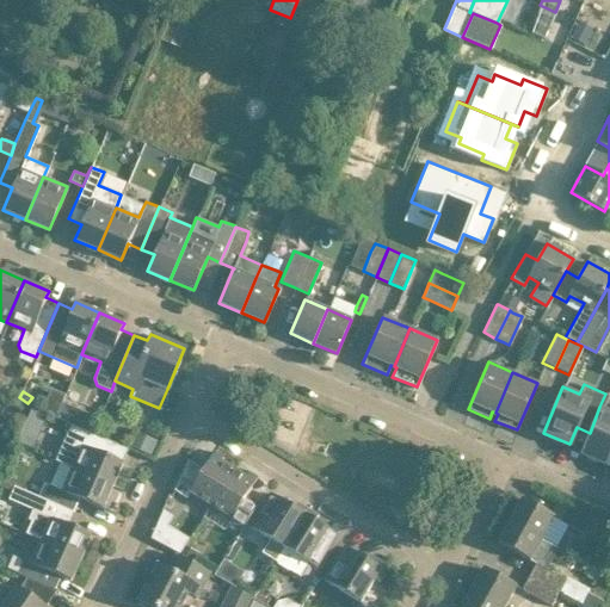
[(45,413),(31,407),(25,419),(41,426),(45,413)]
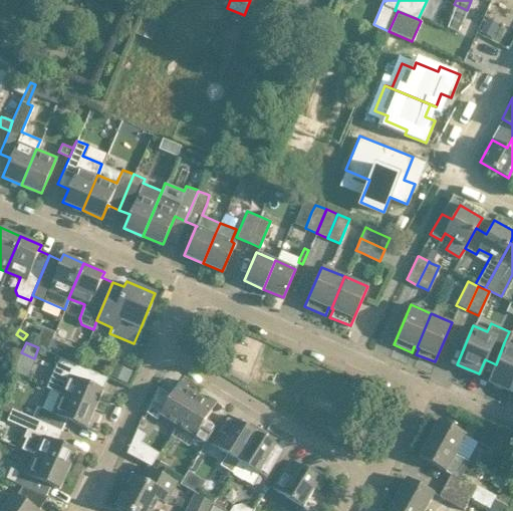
[(496,364),(488,381),(511,391),(512,385),(512,346),(504,342),(496,364)]
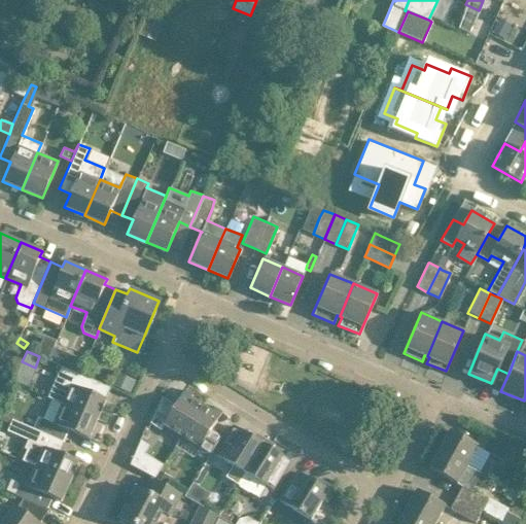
[(67,369),(75,372),(78,373),(84,359),(73,354),(67,369)]
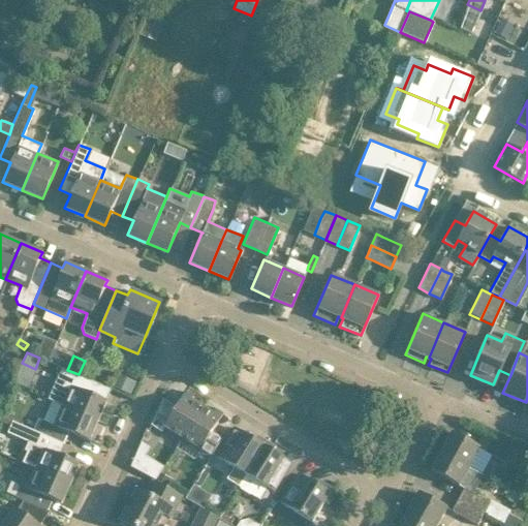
[(61,404),(96,420),(105,400),(70,384),(75,373),(61,367),(48,398),(61,404)]
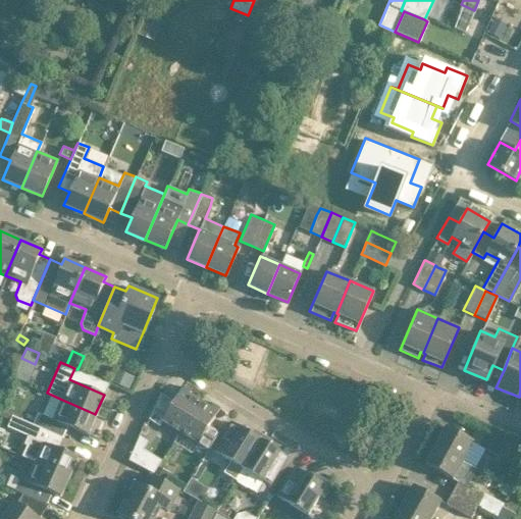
[(162,419),(179,430),(199,400),(188,393),(190,390),(183,384),(173,400),(159,392),(148,418),(158,424),(162,419)]
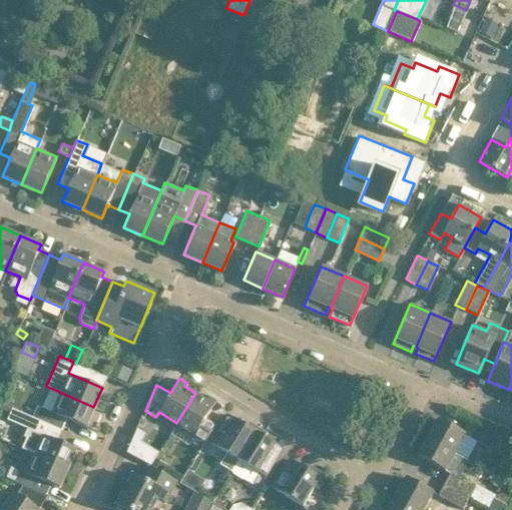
[(93,407),(59,392),(51,411),(36,405),(31,416),(41,420),(61,429),(66,418),(85,426),(93,407)]
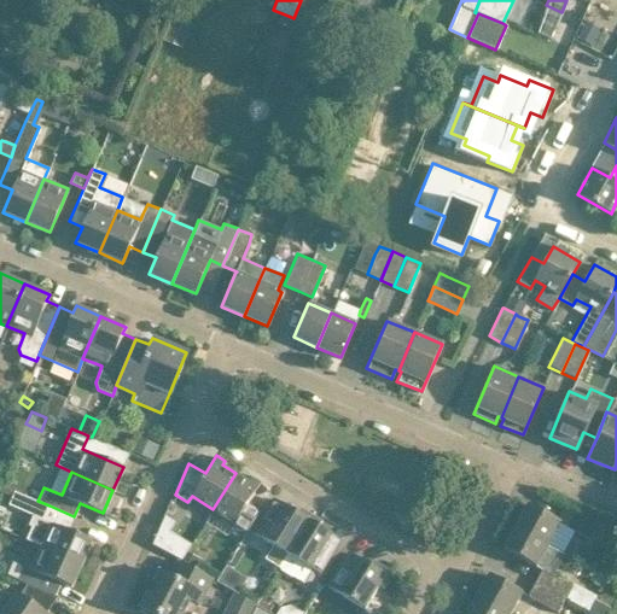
[(243,537),(248,528),(261,508),(248,500),(260,481),(251,477),(249,480),(236,473),(213,509),(234,522),(230,528),(243,537)]
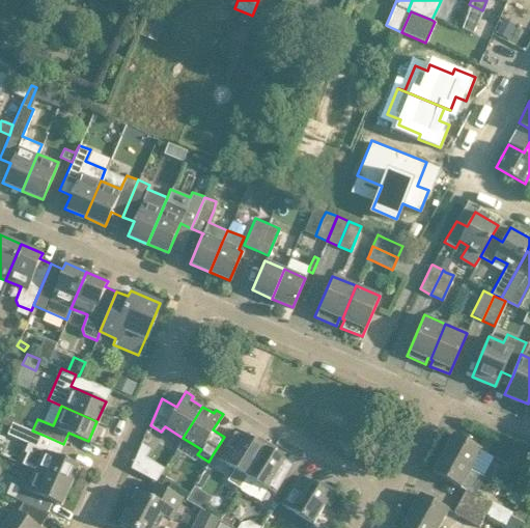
[(22,463),(34,469),(70,484),(78,465),(58,456),(63,444),(43,435),(32,431),(11,421),(6,434),(28,443),(24,450),(27,452),(22,463)]
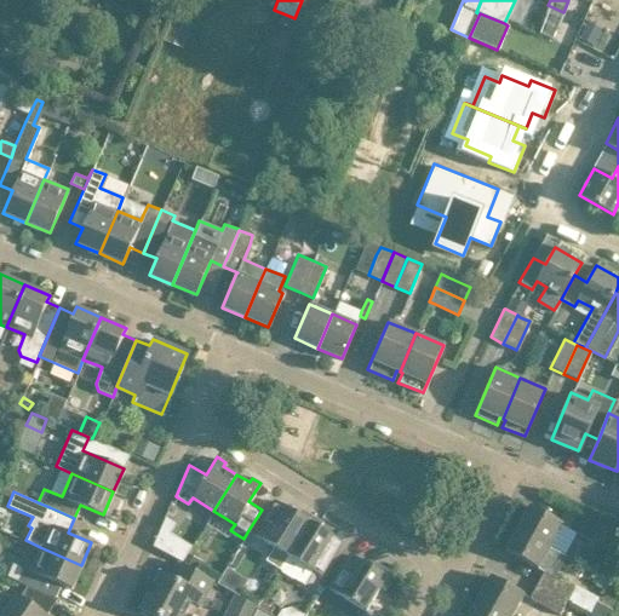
[(252,533),(273,546),(264,559),(280,569),(313,516),(302,510),(298,514),(274,499),(252,533)]
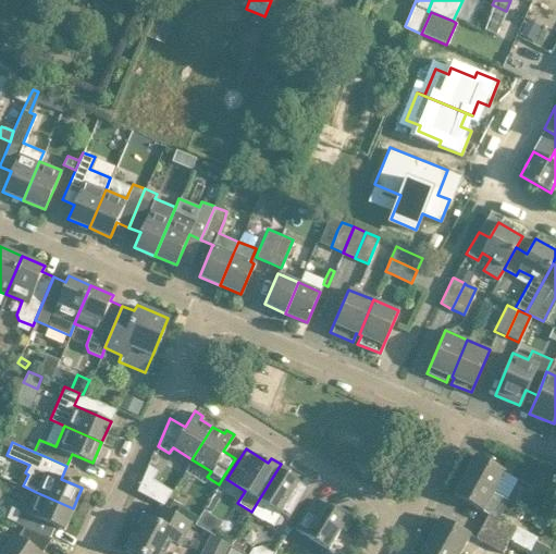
[(504,470),(494,465),(474,454),(464,475),(493,490),(504,470)]
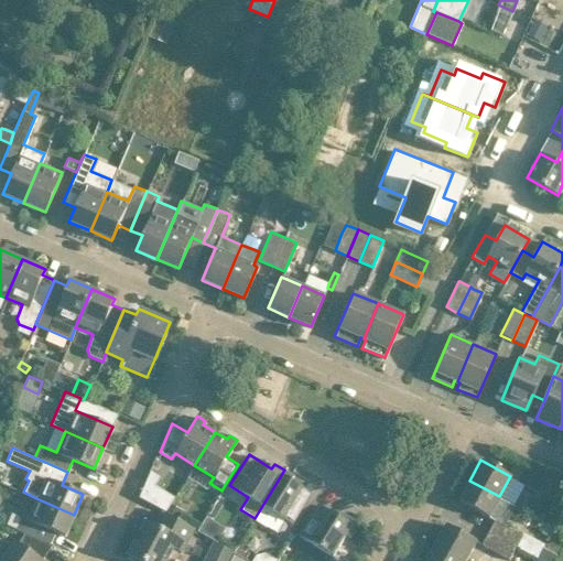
[(516,479),(543,495),(550,483),(522,467),(516,479)]
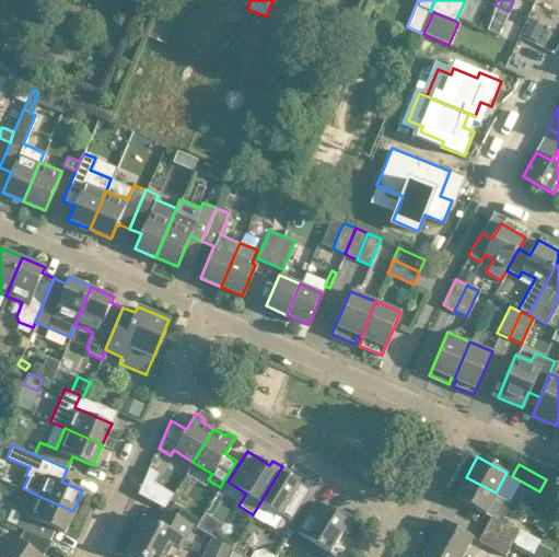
[(282,466),(253,514),(274,528),(281,515),(291,521),(311,490),(288,476),(291,472),(282,466)]
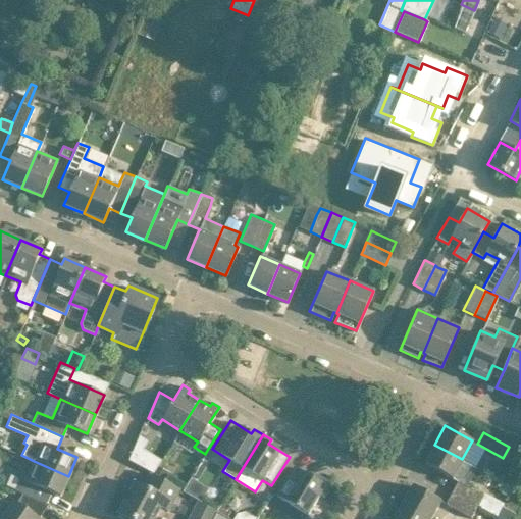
[(424,463),(443,473),(452,478),(462,459),(434,445),(424,463)]
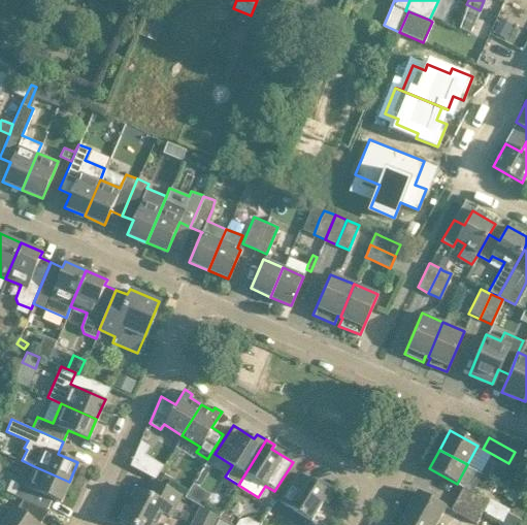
[(34,466),(26,486),(20,483),(10,479),(5,490),(23,498),(29,501),(46,509),(52,497),(60,501),(69,482),(34,466)]
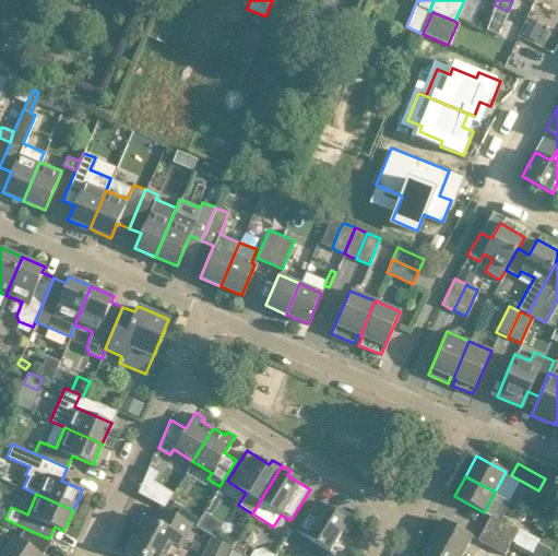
[(336,512),(315,499),(295,530),(329,551),(342,529),(346,532),(356,518),(340,508),(336,512)]
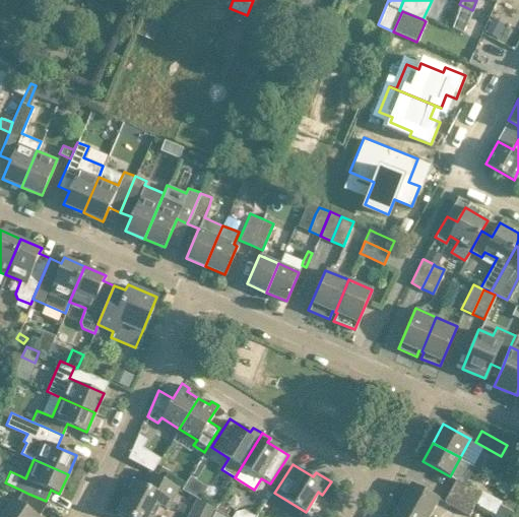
[(118,511),(130,516),(152,516),(160,504),(167,507),(178,487),(168,480),(149,471),(142,485),(133,479),(118,511)]
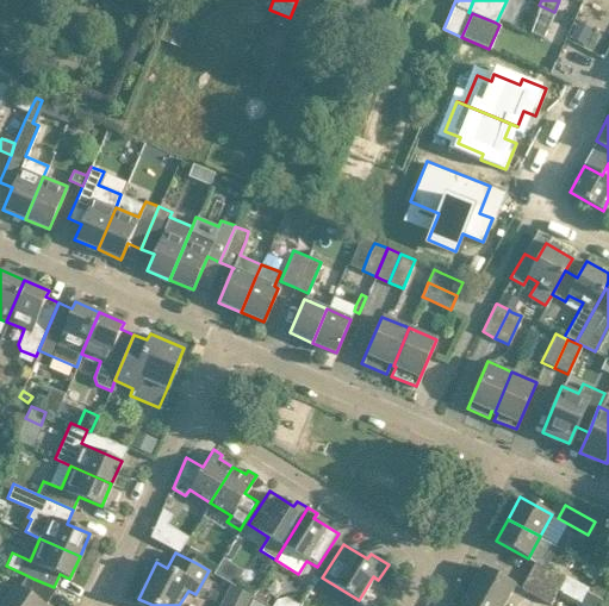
[(528,574),(557,591),(578,603),(588,587),(565,575),(563,579),(534,562),(528,574)]
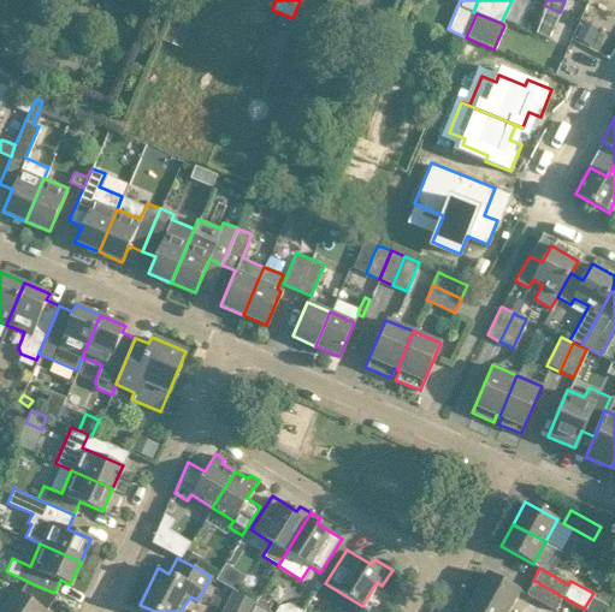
[(474,594),(507,611),(519,589),(508,583),(486,571),(474,594)]
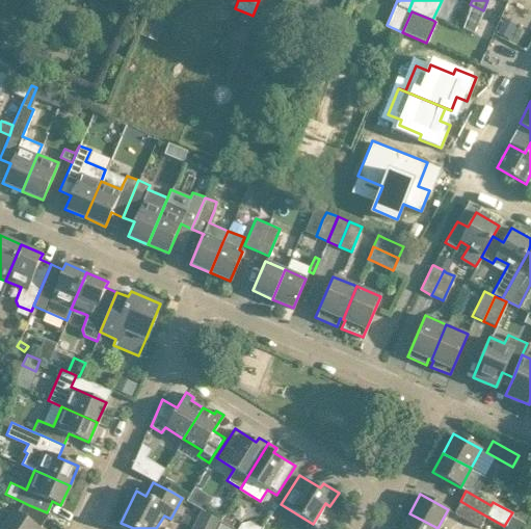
[(460,501),(454,512),(479,526),(485,516),(460,501)]
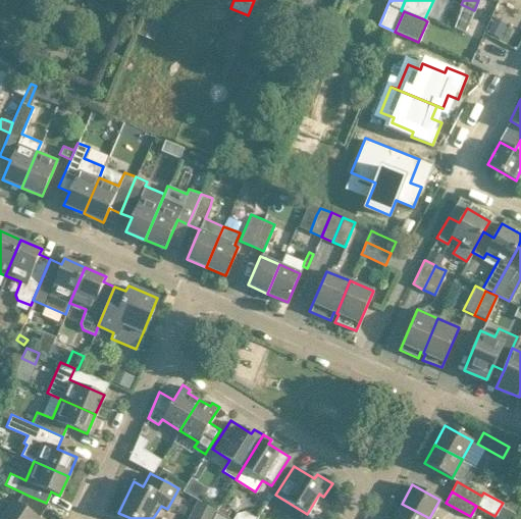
[(13,501),(0,518),(40,518),(38,518),(48,504),(46,503),(29,496),(22,492),(15,503),(13,501)]
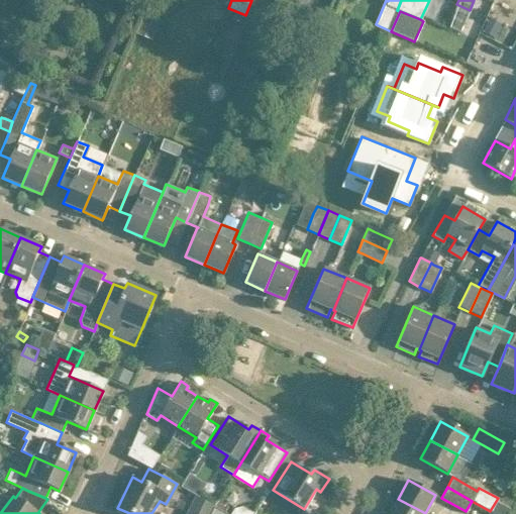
[(194,495),(187,511),(192,513),(209,513),(214,504),(194,495)]
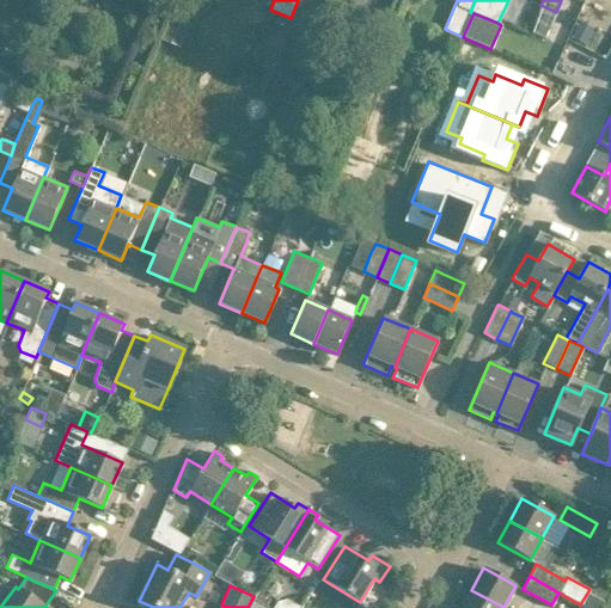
[(502,607),(503,607),(471,590),(460,607),(502,607)]
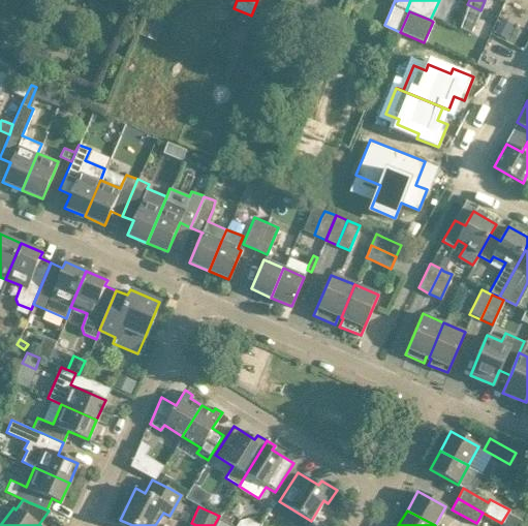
[(227,513),(223,525),(244,525),(247,519),(227,513)]
